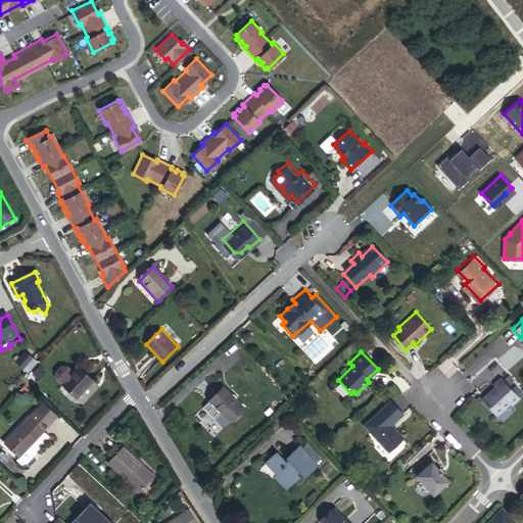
[(38,363),(31,355),(20,366),(28,373),(38,363)]
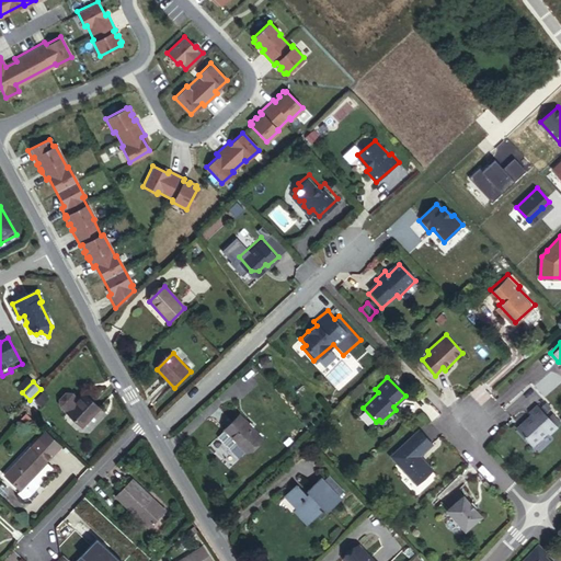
[(99,412),(81,395),(77,399),(71,392),(65,392),(58,399),(58,404),(82,428),(99,412)]
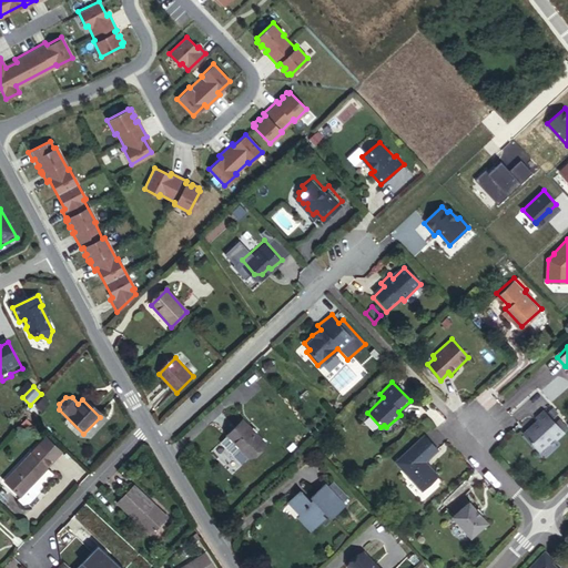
[(41,398),(37,409),(44,413),(49,402),(41,398)]
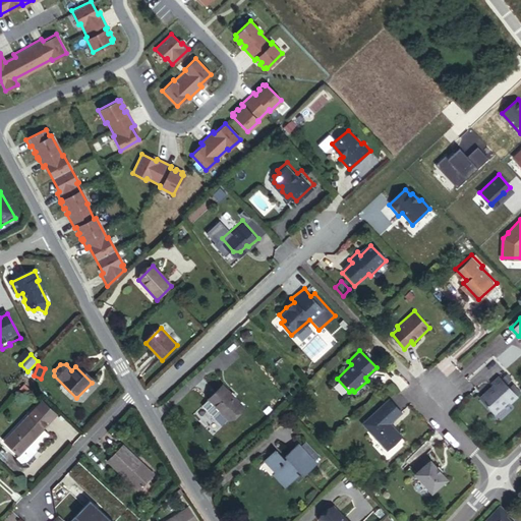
[(512,401),(518,395),(500,374),(491,382),(494,385),(480,396),(496,412),(508,400),(512,401)]
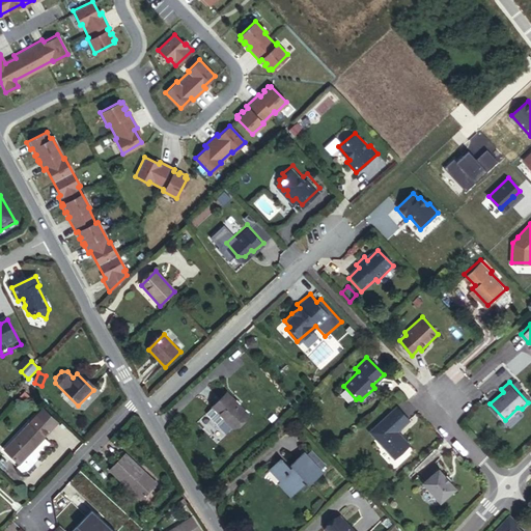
[(249,416),(229,393),(212,409),(231,432),(249,416)]
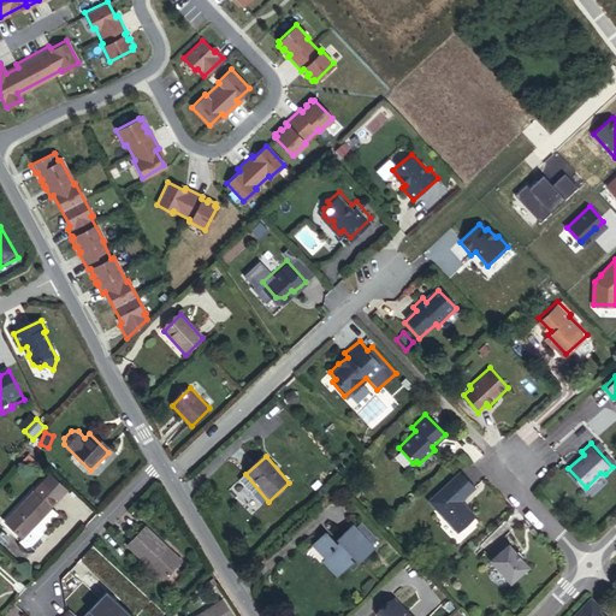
[(463,498),(475,487),(460,469),(430,498),(457,532),(477,514),(463,498)]
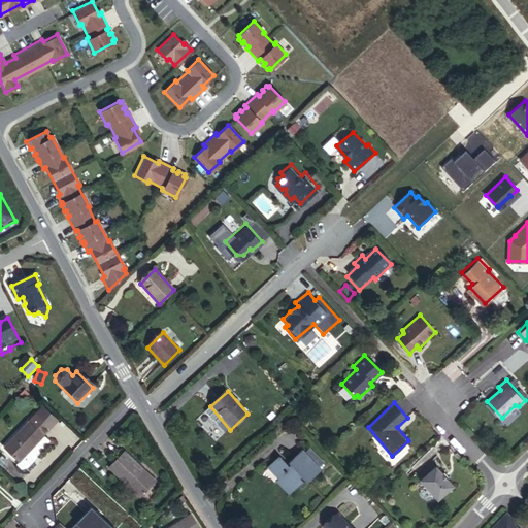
[(52,427),(37,413),(29,421),(43,435),(52,427)]
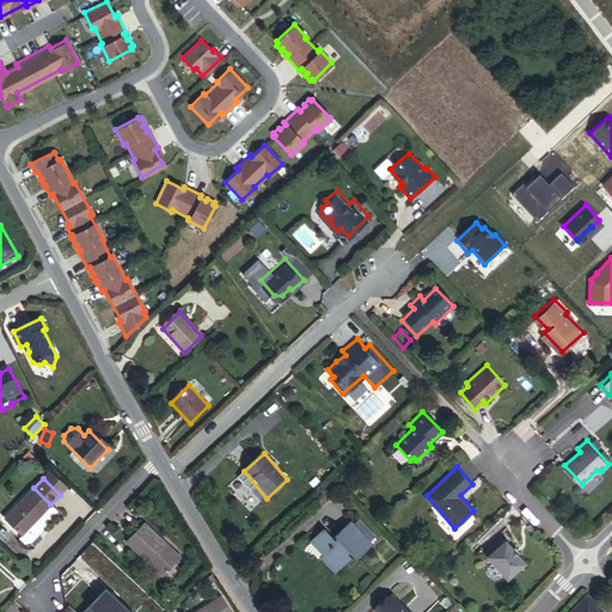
[(22,536),(53,507),(50,505),(34,488),(5,518),(22,536)]
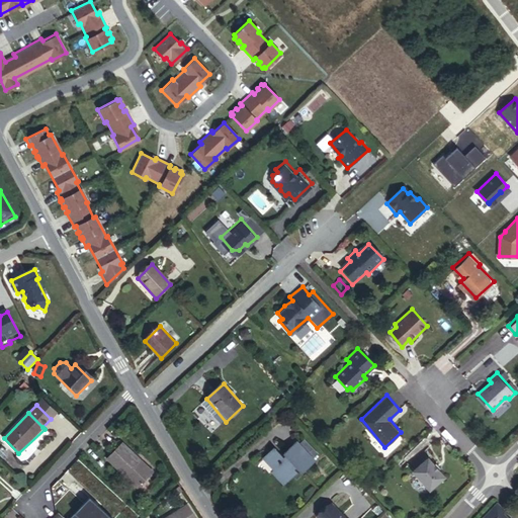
[(319,458),(299,438),(287,448),(290,452),(288,454),(277,442),(265,453),(275,464),(272,467),(286,484),(301,469),(298,465),(301,462),(307,469),(319,458)]
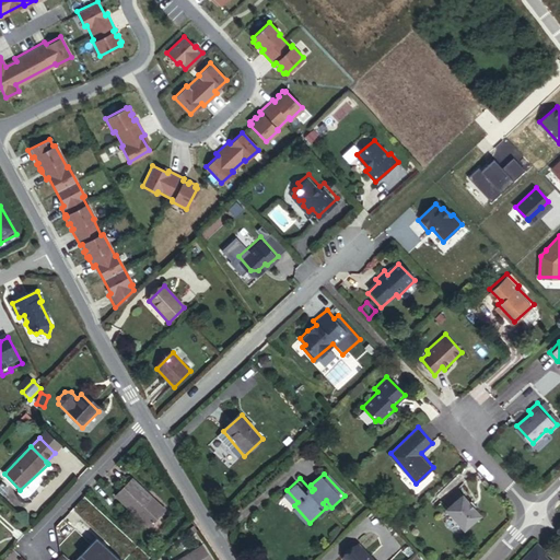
[(154,502),(132,479),(114,498),(136,520),(154,502)]
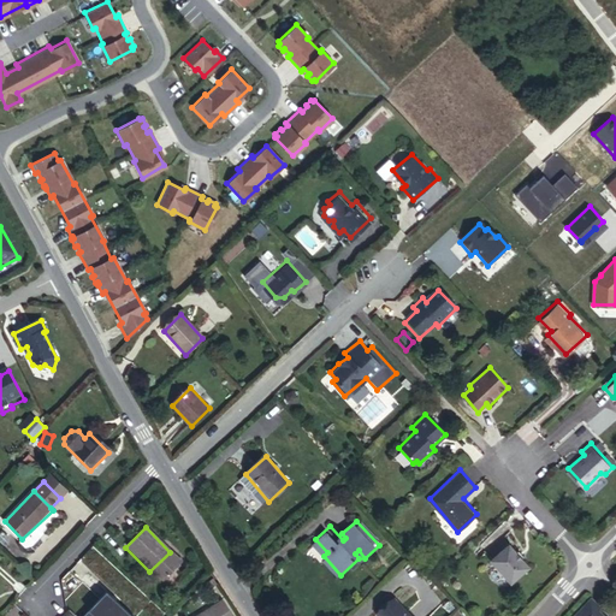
[(531,563),(508,540),(491,557),(513,581),(531,563)]
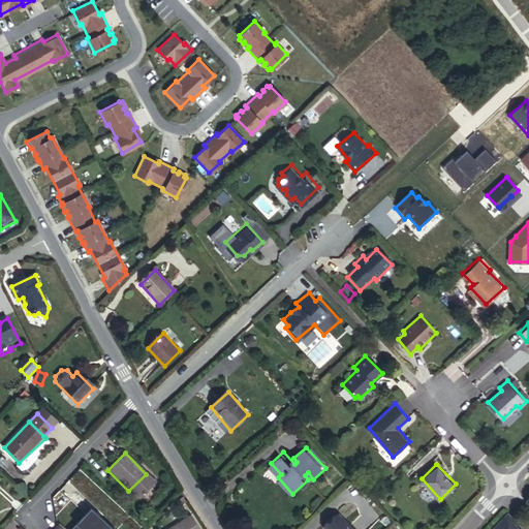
[(111,528),(93,511),(74,528),(111,528)]
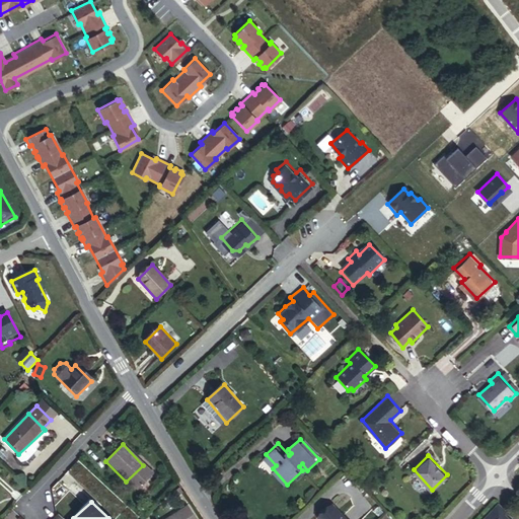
[(345,518),(331,503),(315,516),(318,518),(345,518)]
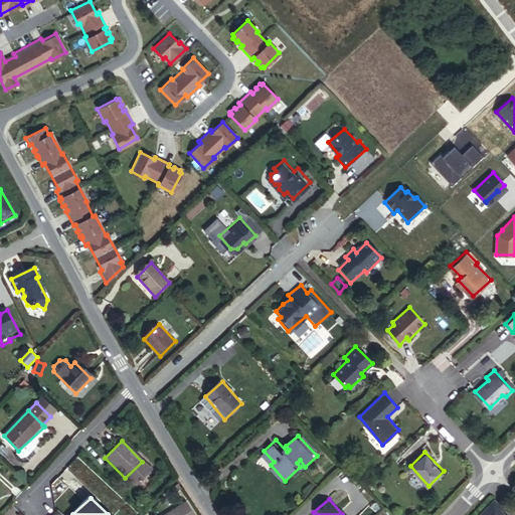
[(504,514),(502,512),(504,509),(495,501),(481,514),(504,514)]
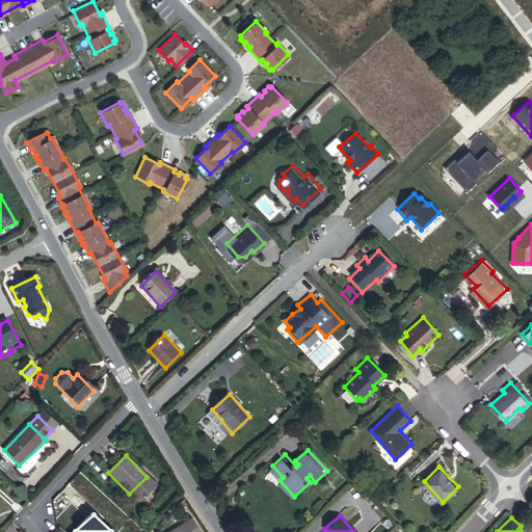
[(200,531),(190,519),(173,531),(200,531)]
